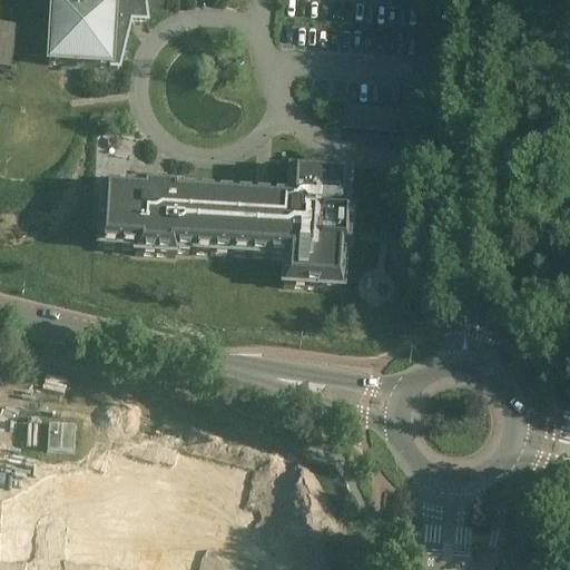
[(115,0),(116,0),(111,0),(48,0),(45,69),(59,70),(59,72),(81,74),(82,71),(114,74),(114,70),(123,70),(126,21),(144,22),(145,8),(163,9),(163,6),(161,6),(161,0),(115,0)]
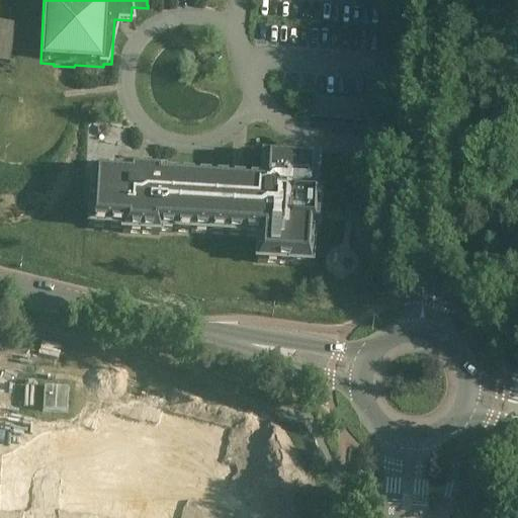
[(344,4),(344,18),(372,19),(373,5),(344,4)]
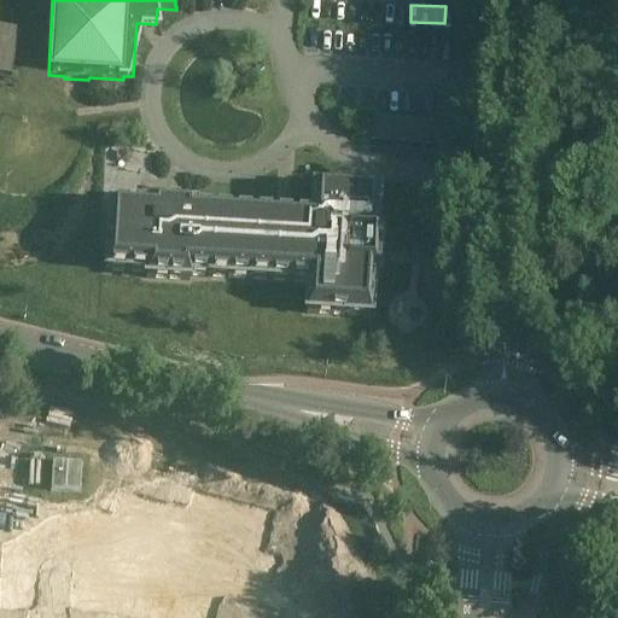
[(319,18),(318,45),(444,51),(444,36),(367,33),(368,21),(319,18)]
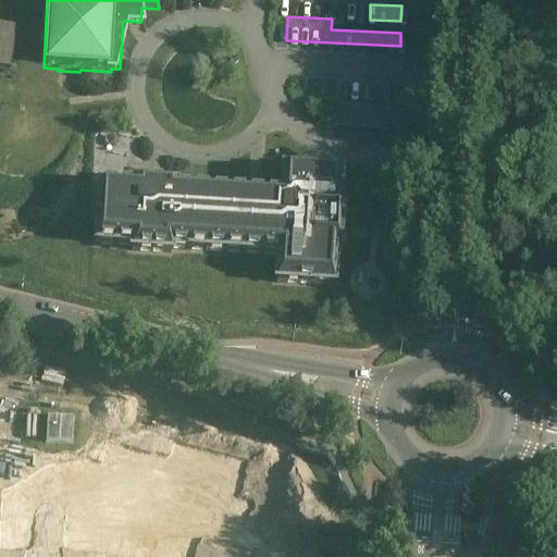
[(0,66),(10,69),(16,26),(0,24),(0,66)]
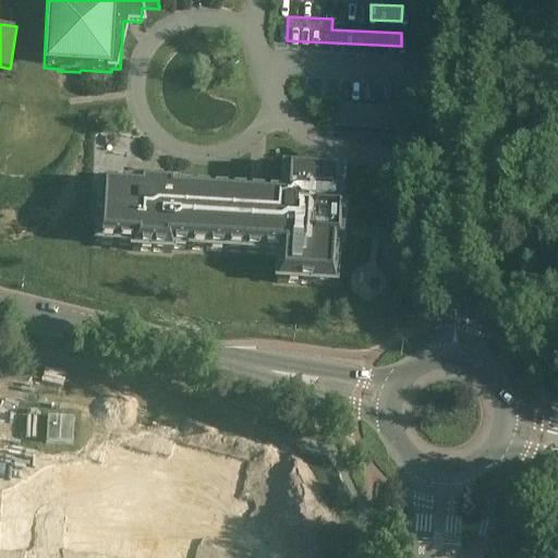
[(358,153),(358,166),(375,167),(376,153),(358,153)]
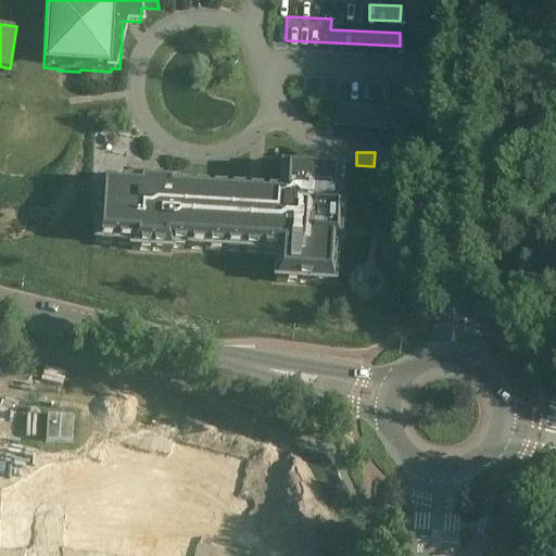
[(99,187),(95,244),(131,247),(130,251),(171,253),(171,249),(277,255),(275,282),(332,287),(335,250),(339,250),(340,235),(341,226),(342,211),(338,211),(340,174),(282,171),(280,198),(262,197),(248,196),(174,191),(175,187),(162,186),(148,186),(135,185),(135,189),(99,187)]
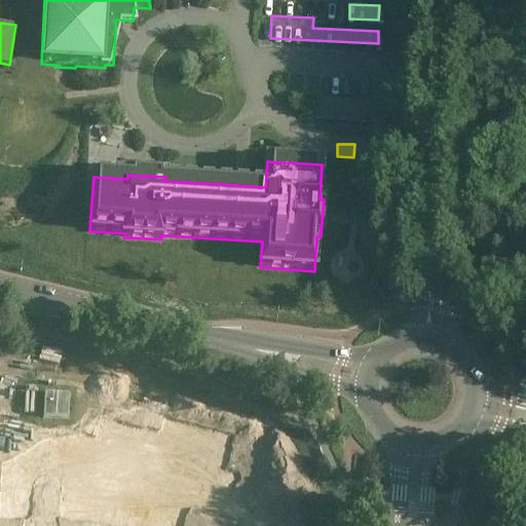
[(68,397),(45,395),(43,419),(67,420),(68,397)]
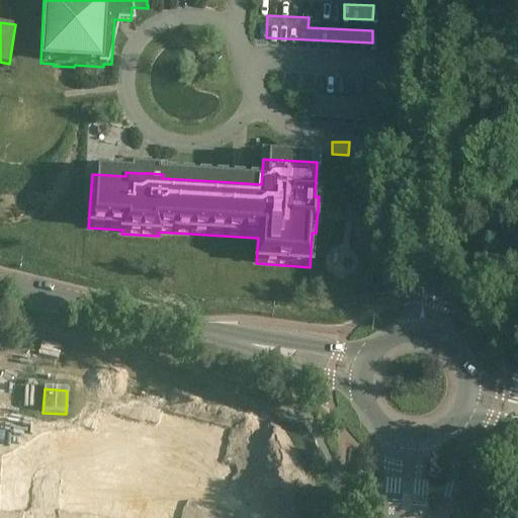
[(77,458),(68,492),(113,505),(115,495),(126,497),(123,508),(161,517),(174,517),(182,491),(218,500),(226,468),(214,465),(223,434),(166,418),(163,430),(102,413),(88,461),(77,458)]
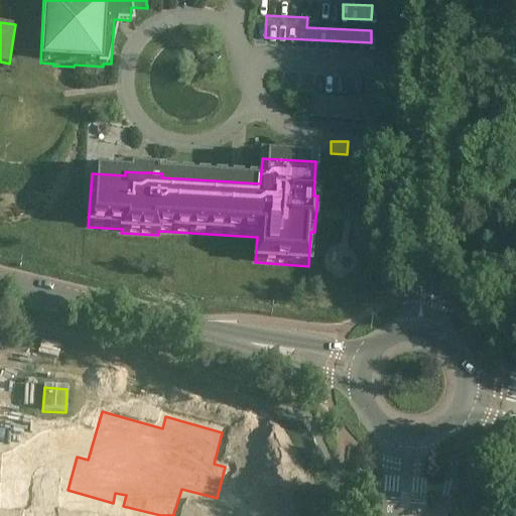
All buildings are outlined.
